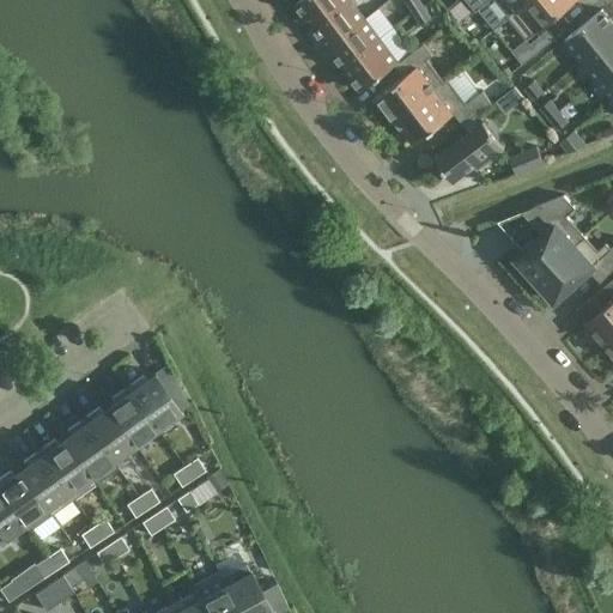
[(347,0),(298,0),(296,2),(314,26),(347,0)]
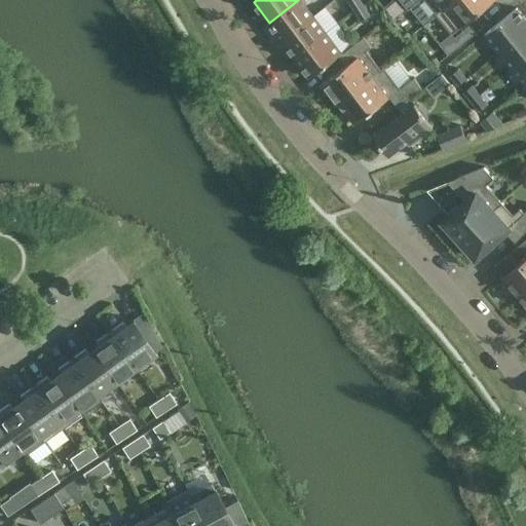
[(314,14),(302,0),(298,0),(269,23),(282,39),(314,14)]
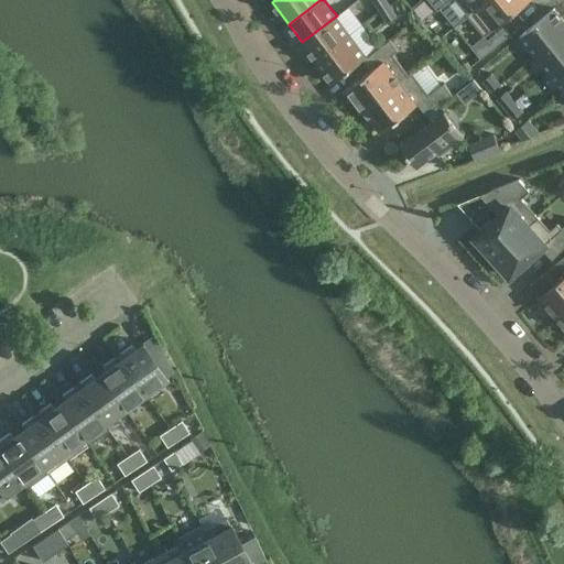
[(390,4),(387,0),(373,0),(381,11),(390,4)]
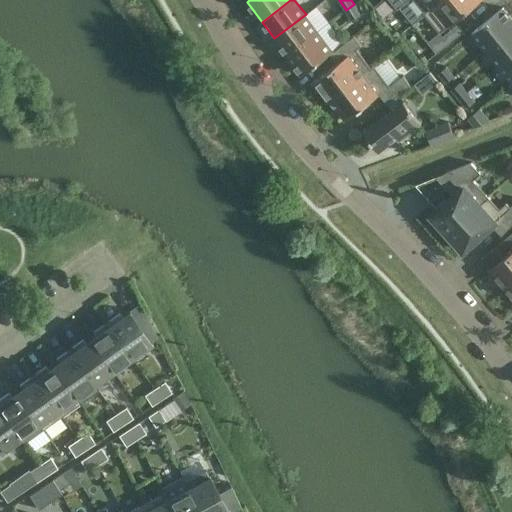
[(390,0),(398,9),(408,0),(413,0),(425,14),(442,0),(390,0)]
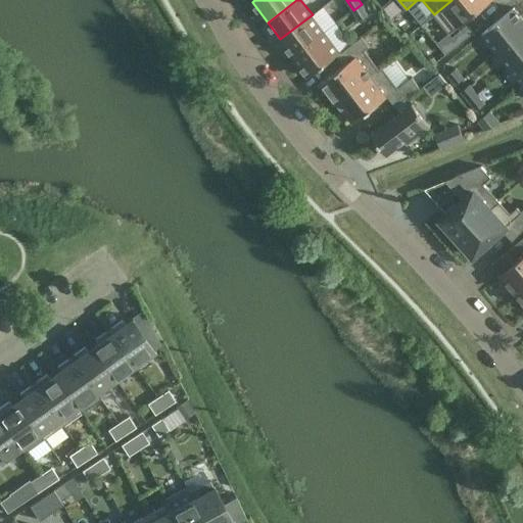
[(490,0),(452,0),(434,14),(449,34),(490,0)]
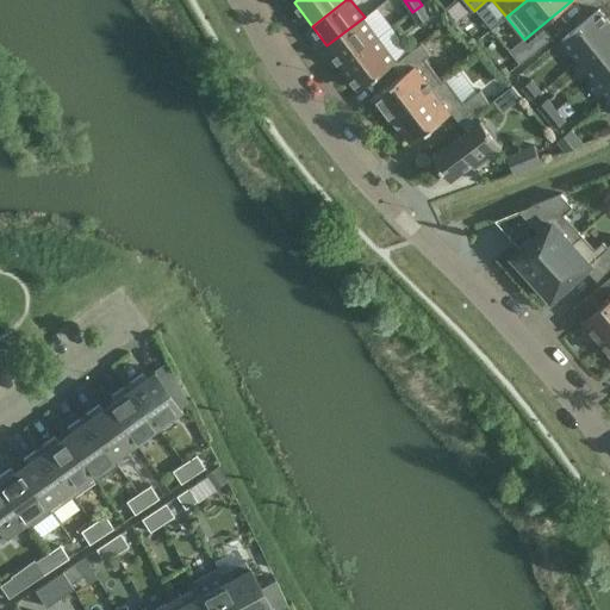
[(412,12),(419,24),(430,17),(422,5),(412,12)]
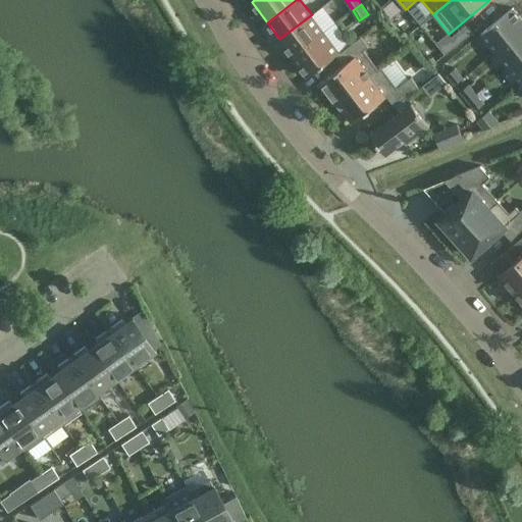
[(481,33),(496,51),(521,30),(521,18),(513,7),(481,33)]
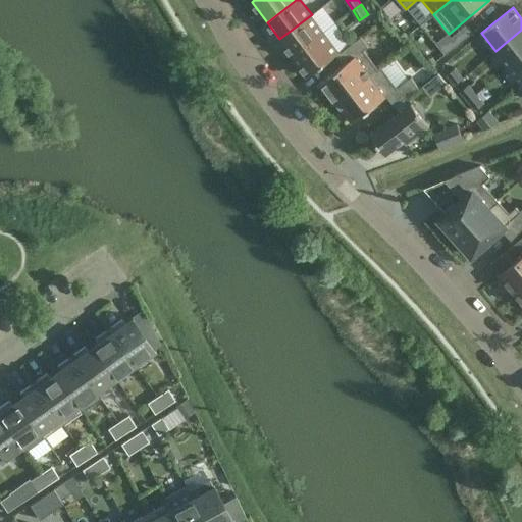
[(292,56),(324,31),(312,14),(279,39),(292,56)]
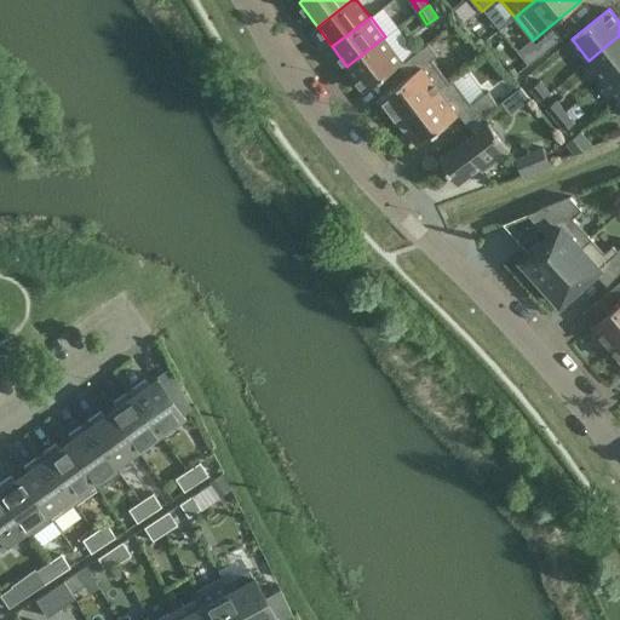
[(555,29),(535,45),(543,53),(562,38),(555,29)]
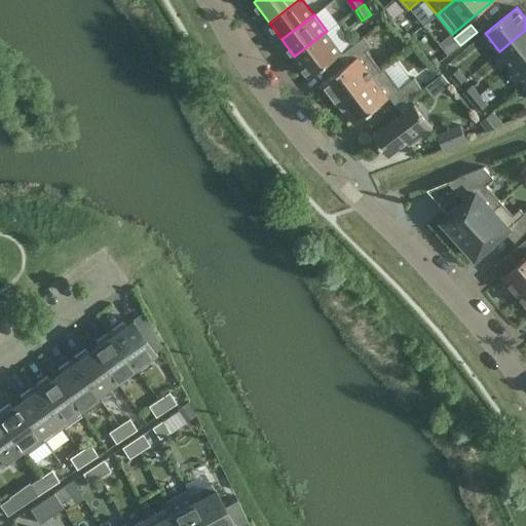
[(525,30),(499,51),(513,68),(525,57),(525,30)]
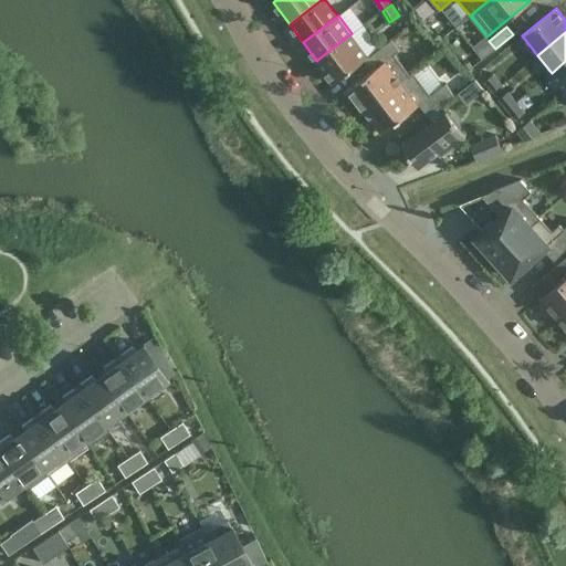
[(316,61),(333,83),(368,56),(352,33),(316,61)]
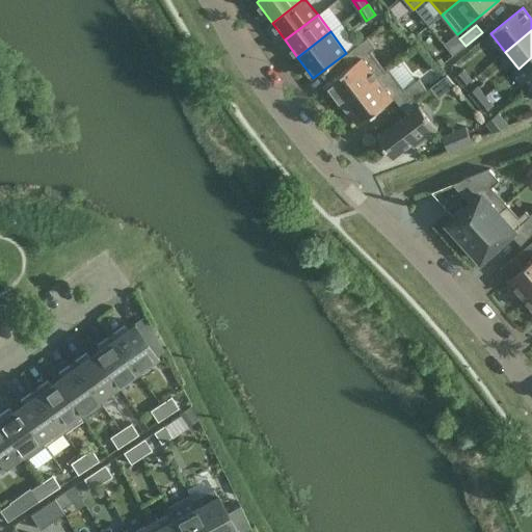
[(386,70),(371,51),(376,47),(369,36),(344,55),(351,65),(324,85),(341,107),(344,104),(344,103),(387,71),(386,70)]
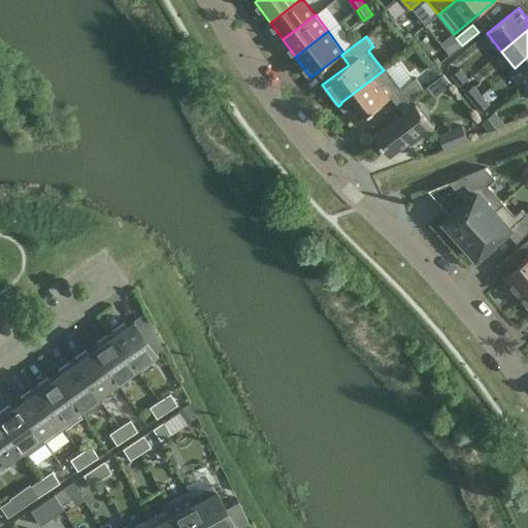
[(527,57),(515,68),(527,84),(527,57)]
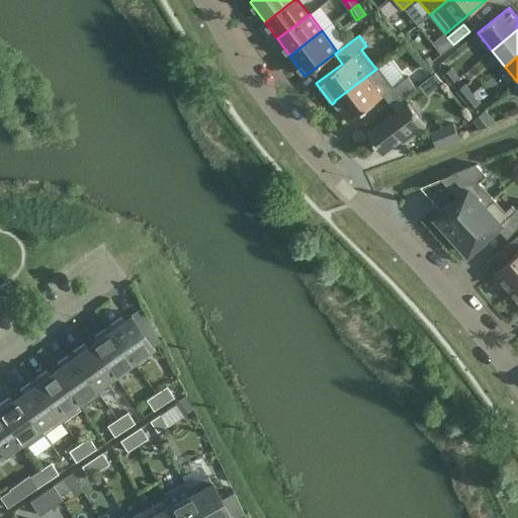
[(375,68),(376,69),(335,100),(335,101),(350,120),(384,95),(392,105),(416,87),(409,76),(395,87),(378,66),(375,68)]
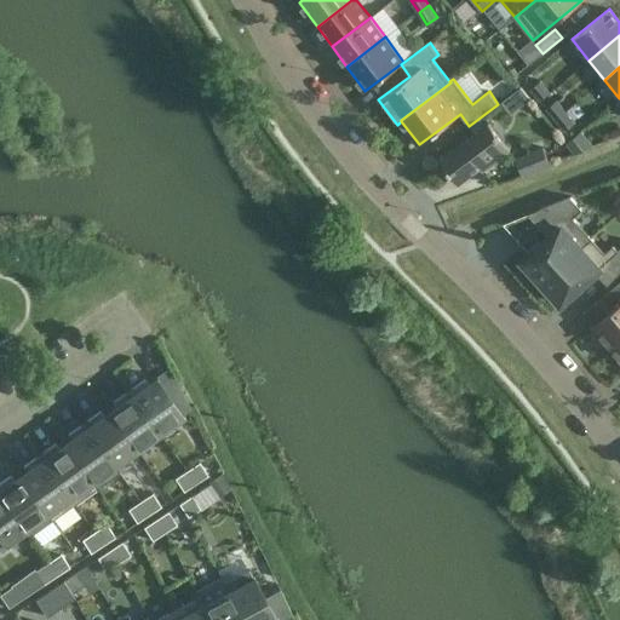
[(550,92),(540,81),(530,89),(540,99),(550,92)]
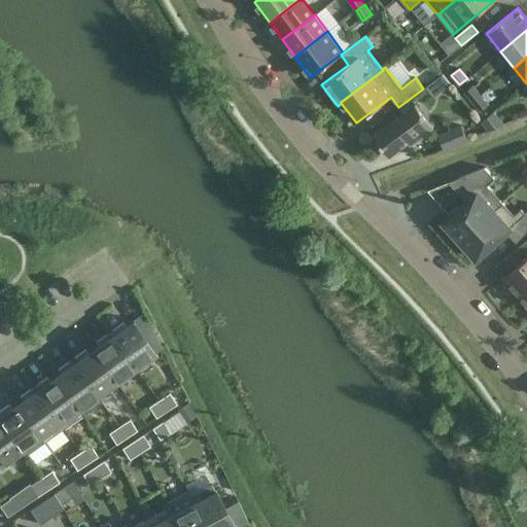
[(465,92),(472,102),(481,95),(472,85),(465,92)]
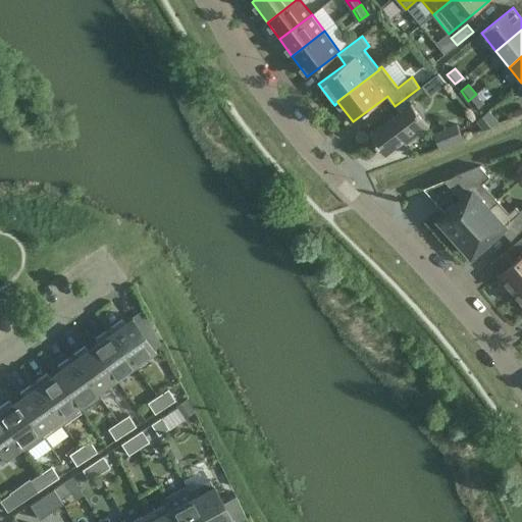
[(484,103),(476,94),(468,101),(476,110),(484,103)]
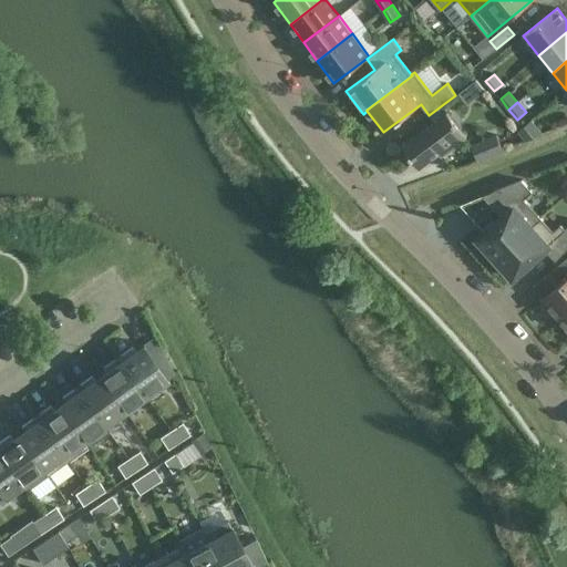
[(403,145),(420,166),(439,152),(442,155),(467,136),(449,112),(403,145)]
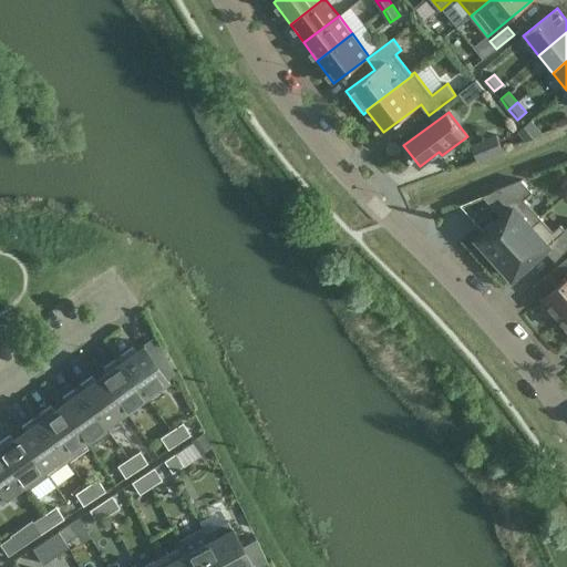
[(543,134),(532,120),(518,131),(526,141),(543,134)]
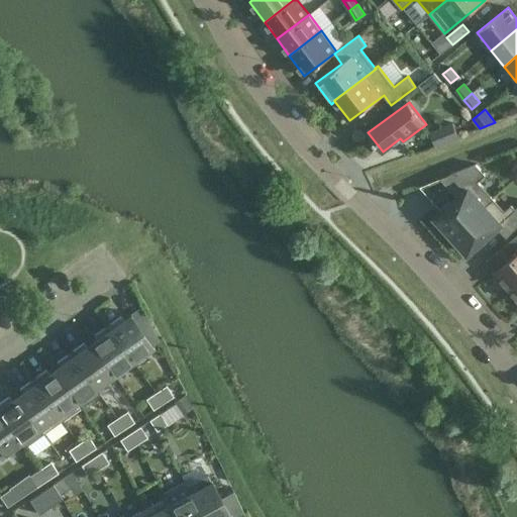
[(430,132),(435,145),(458,136),(453,123),(430,132)]
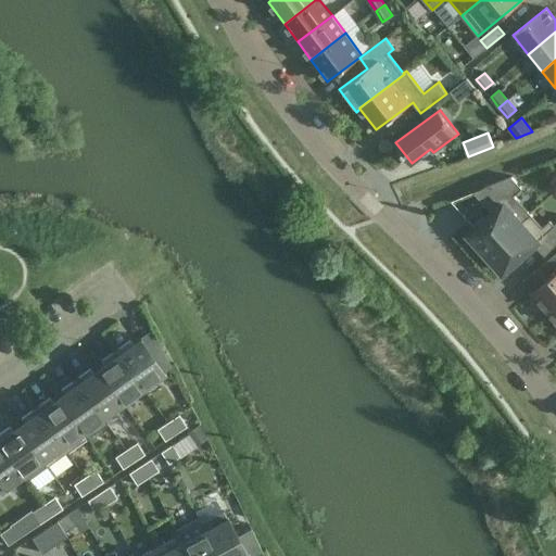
[(487,253),(521,222),(522,222),(531,214),(515,196),(522,188),(512,176),(483,188),(500,206),(469,234),(487,253)]
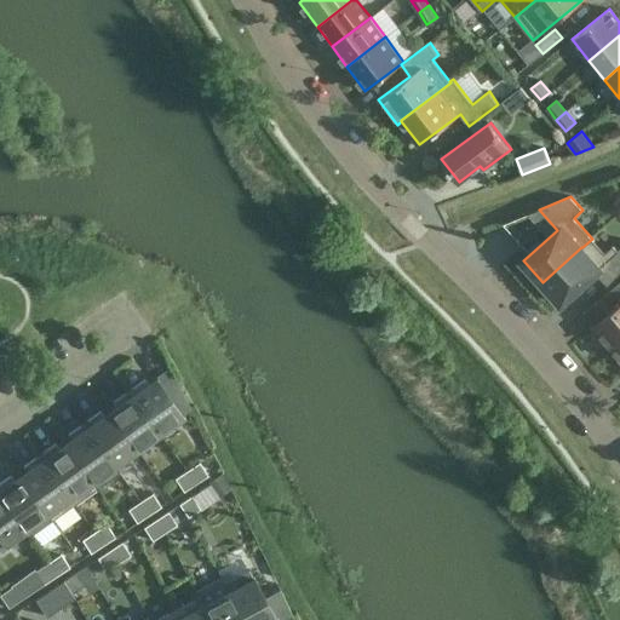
[(543,282),(562,304),(606,265),(604,264),(619,251),(614,246),(606,253),(592,239),(583,247),(581,247),(543,282)]
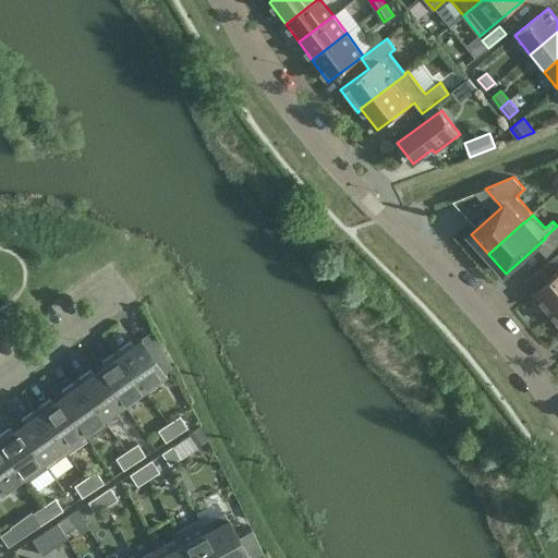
[(557,223),(557,226),(544,238),(545,239),(555,250),(557,245),(557,223)]
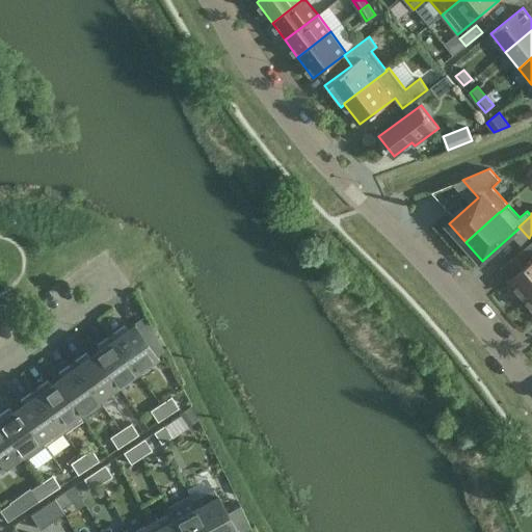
[(523,268),(510,278),(526,298),(531,292),(531,242),(514,258),(523,268)]
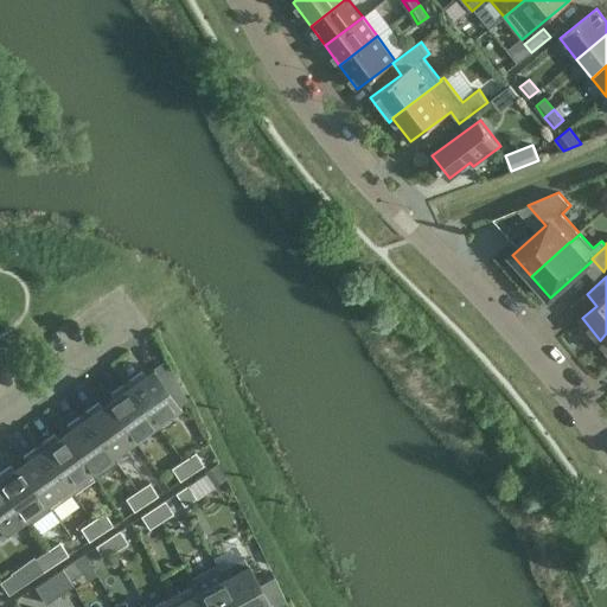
[(141,371),(126,382),(155,423),(178,407),(180,406),(179,404),(186,398),(174,374),(173,374),(161,383),(154,374),(153,371),(155,370),(154,369),(145,375),(141,371)]
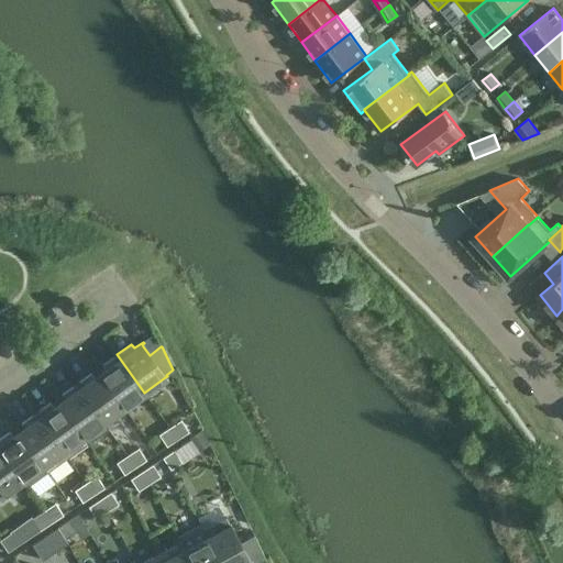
[(101,376),(123,407),(144,393),(117,354),(101,365),(107,372),(101,376)]
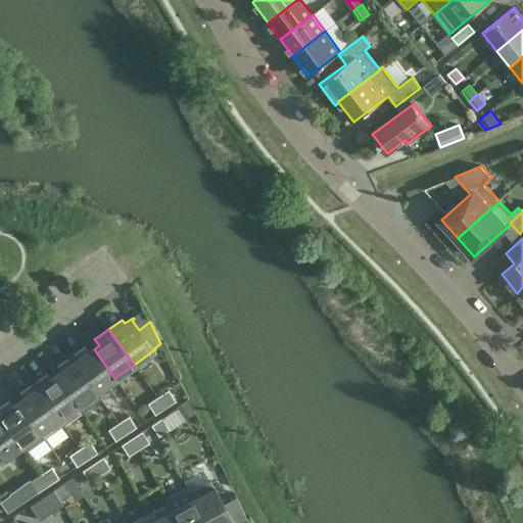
[(96,391),(114,378),(94,349),(89,353),(84,346),(70,357),(96,391)]
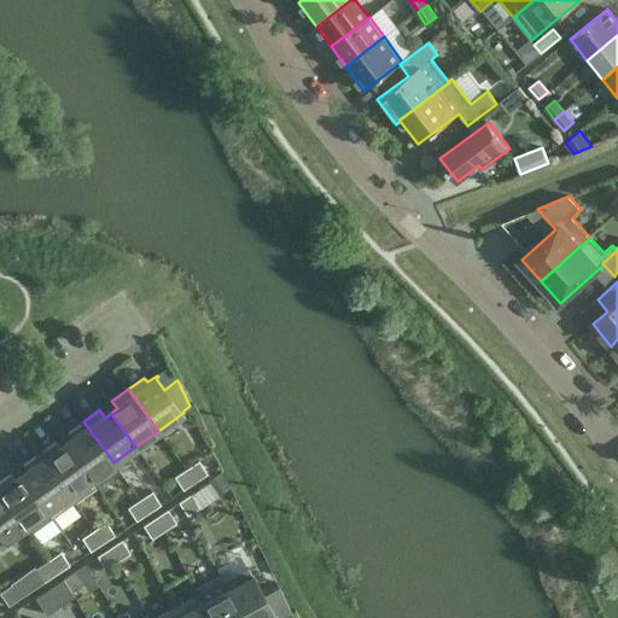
[(91,479),(92,478),(114,462),(83,421),(66,432),(73,441),(66,445),(91,479)]
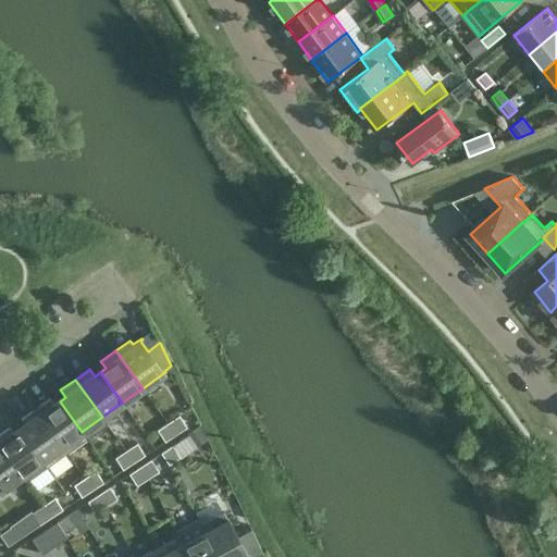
[(35,408),(66,453),(87,438),(83,431),(82,432),(60,401),(54,405),(49,398),(35,408)]
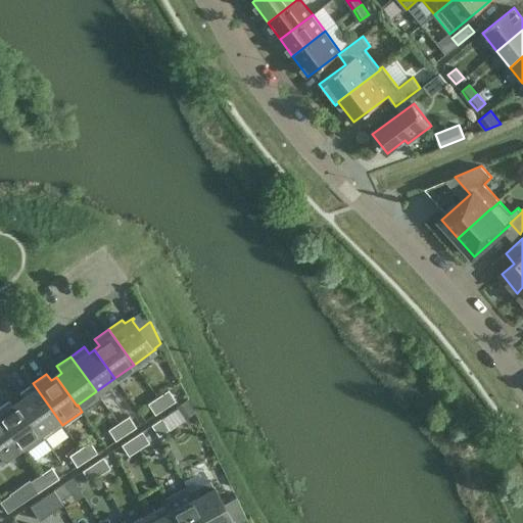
[(44,439),(62,425),(33,383),(18,393),(24,400),(18,403),(44,439)]
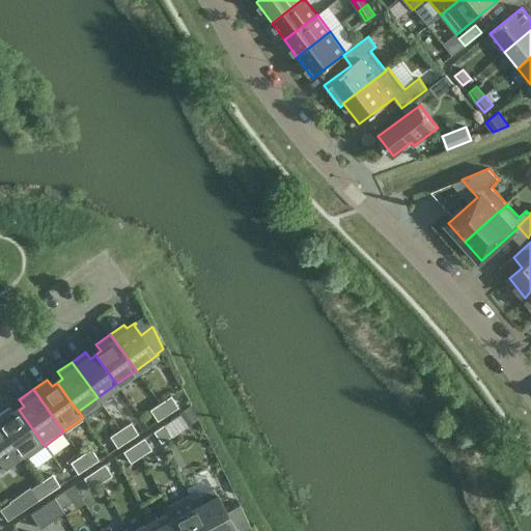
[(160,402),(167,414),(178,407),(170,395),(160,402)]
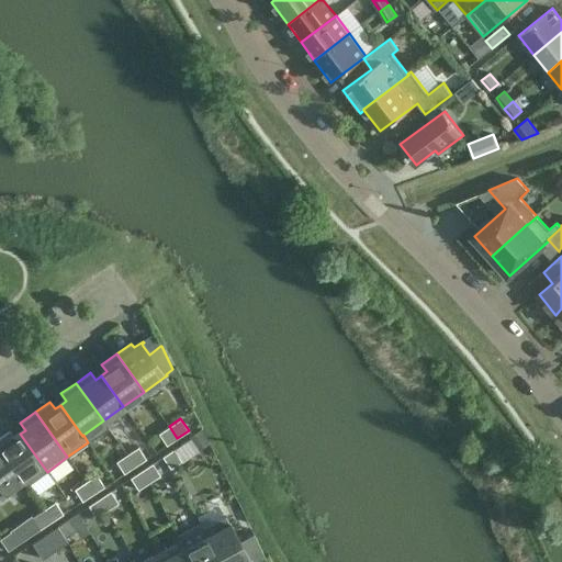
[(177,438),(169,426),(158,434),(166,446),(177,438)]
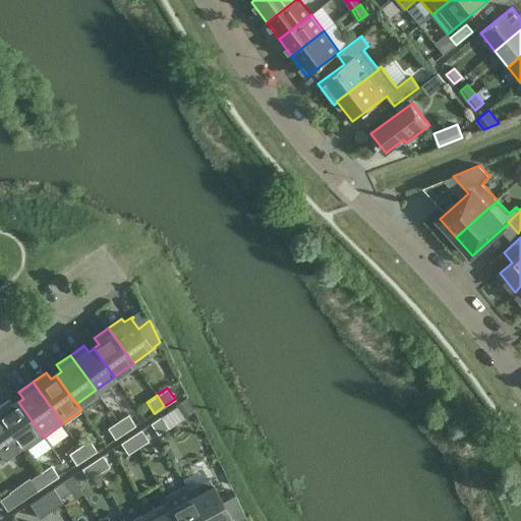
[(0,405),(0,416),(19,445),(24,451),(44,438),(18,402),(13,406),(8,399),(0,405)]
